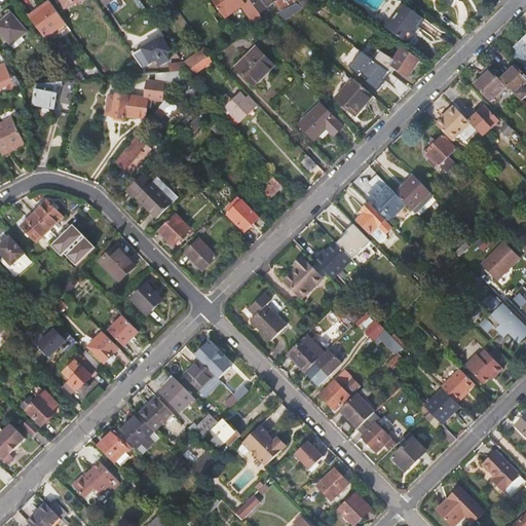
[(62,0),(66,8),(83,1),(82,0),(62,0)]
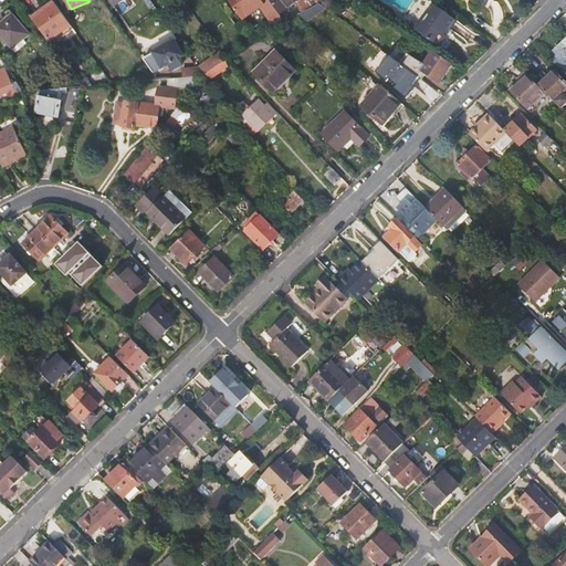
[(231,0),(243,18),(261,4),(271,18),(278,13),(276,11),(268,0),(231,0)]
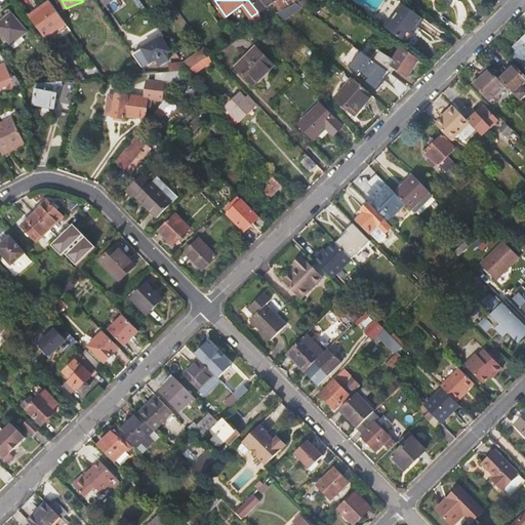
[(282,0),(248,0),(256,10),(271,1),(279,11),(288,7),(282,0)]
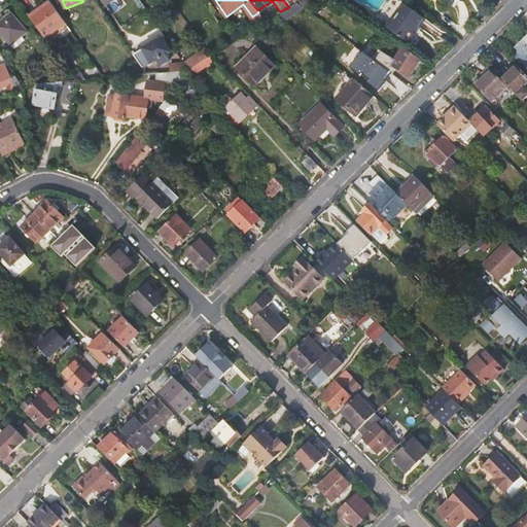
[(50,1),(30,15),(45,38),(66,23),(50,1)]
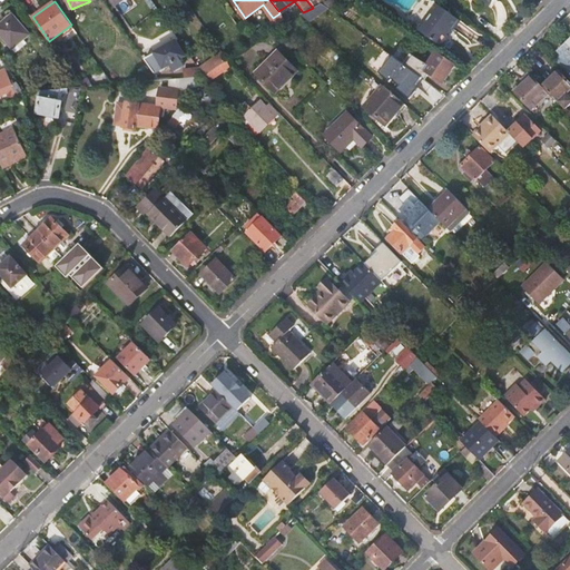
[(450,38),(448,36),(445,33),(450,28),(452,30),(459,21),(436,5),(431,12),(432,15),(428,21),(425,19),(416,30),(441,49),(450,38)]
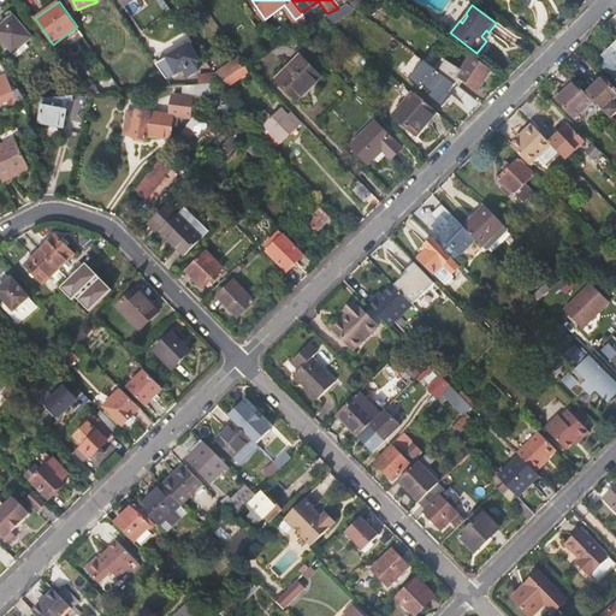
[(342,7),(332,12),(336,21),(345,17),(342,7)]
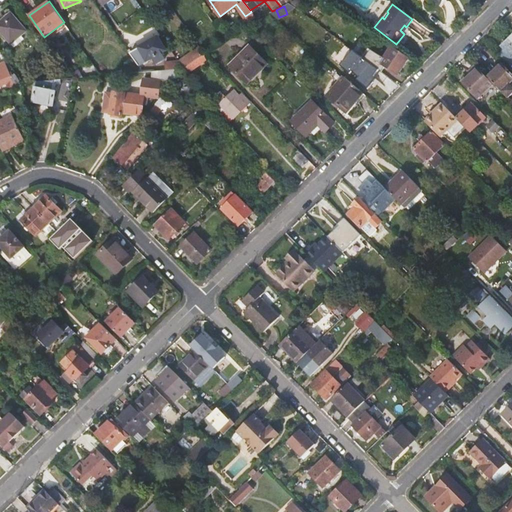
[(0,20),(0,31),(11,44),(12,43),(14,46),(23,38),(21,36),(27,30),(11,12),(0,20)]
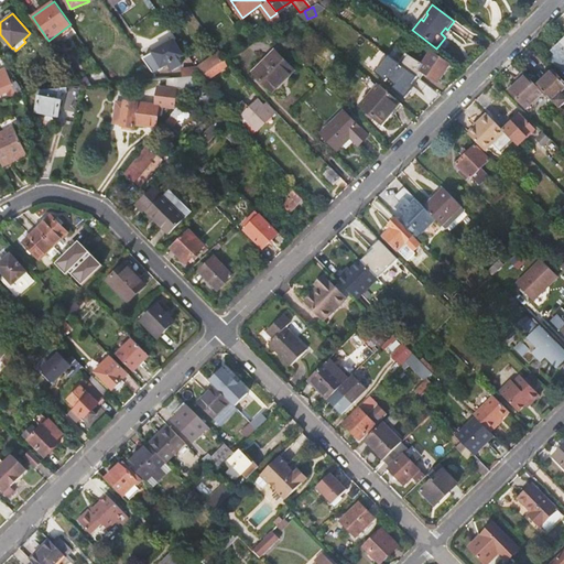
[(556,56),(551,62),(563,74),(563,72),(563,63),(563,62),(563,60),(563,39),(552,51),(556,56)]
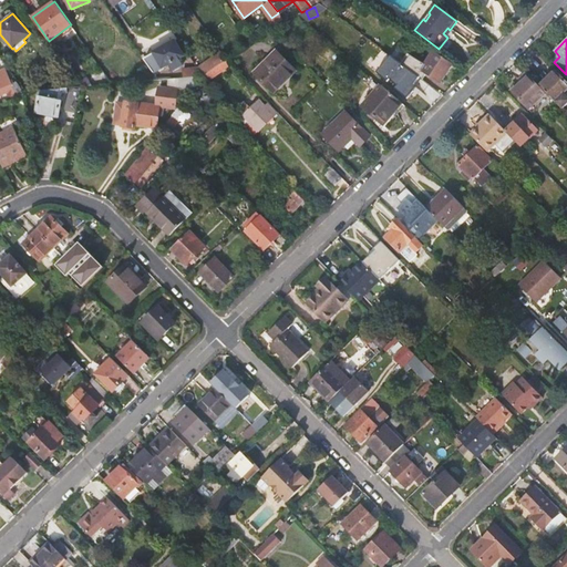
[(184,54),(174,41),(154,54),(164,68),(169,64),(174,70),(181,64),(177,59),(184,54)]
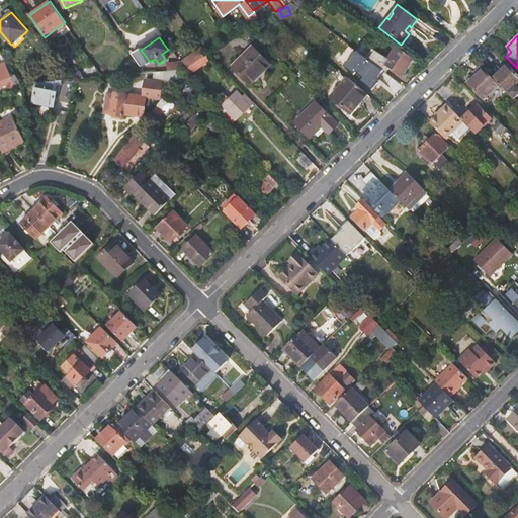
[(375,51),(362,40),(355,50),(363,56),(367,59),(372,52),(374,53),(375,51)]
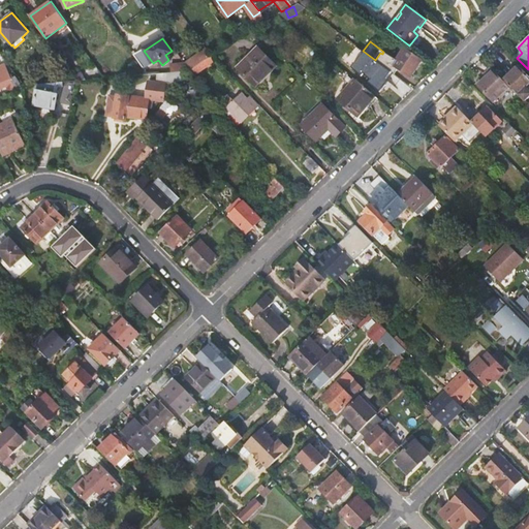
[(351,65),(364,54),(359,48),(346,58),(351,65)]
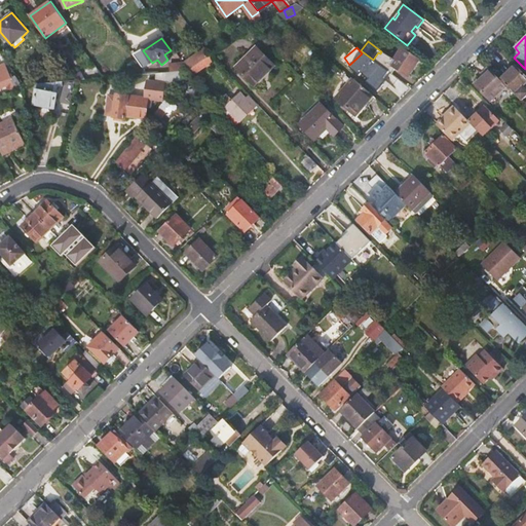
[(254,84),(274,64),(260,48),(238,68),(254,84)]
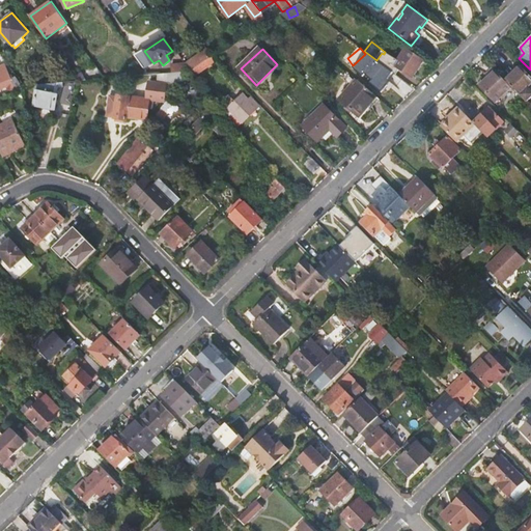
[(412,77),(423,60),(406,49),(395,65),(412,77)]
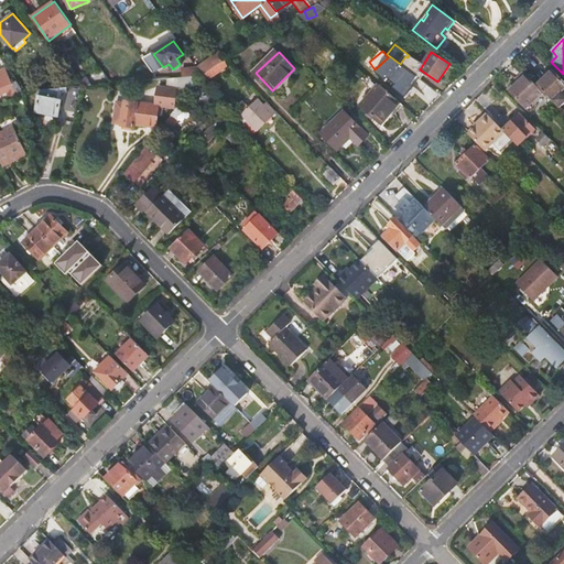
[(405,56),(400,64),(410,71),(411,72),(416,64),(408,57),(405,56)]
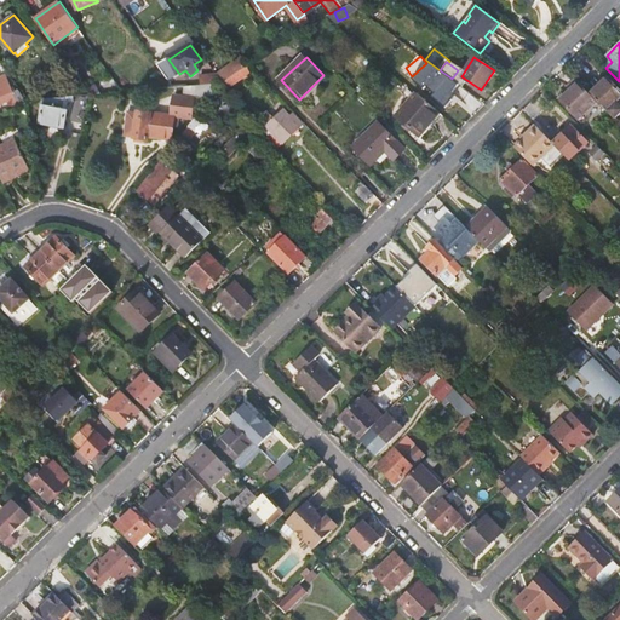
[(228,87),(253,70),(247,65),(224,80),(223,82),(228,87)]
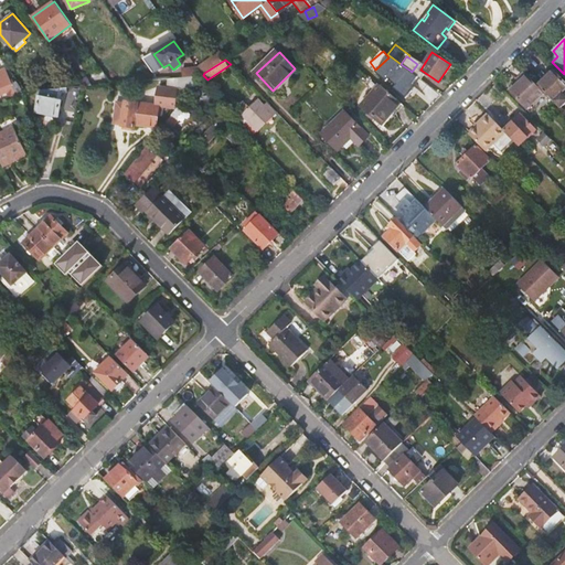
[(408,74),(411,71),(401,64),(396,61),(388,71),(393,74),(390,80),(395,83),(392,87),(412,102),(424,85),(408,74)]
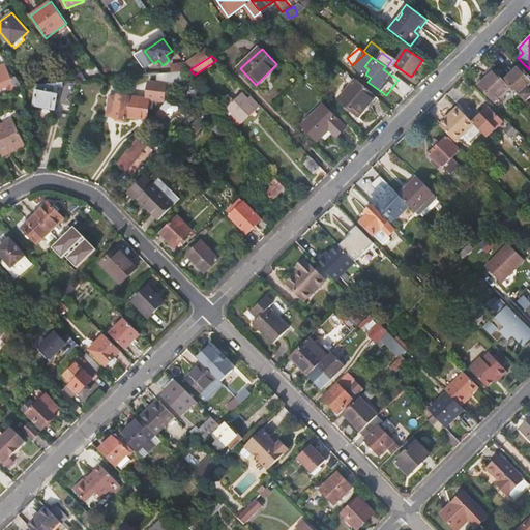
[(173,71),(189,70),(185,63),(172,65),(173,71)]
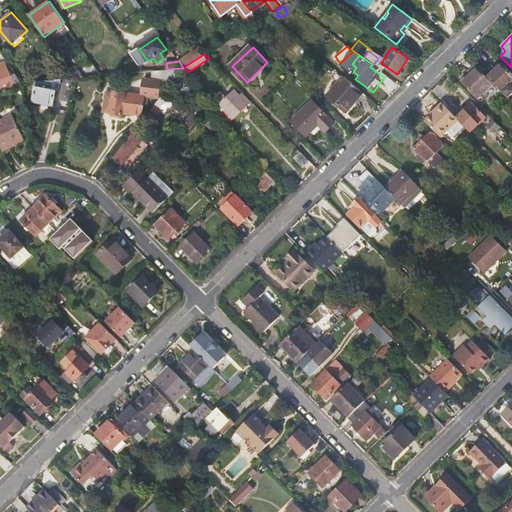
[(269,63),(267,62),(247,82),(248,83),(269,63)]
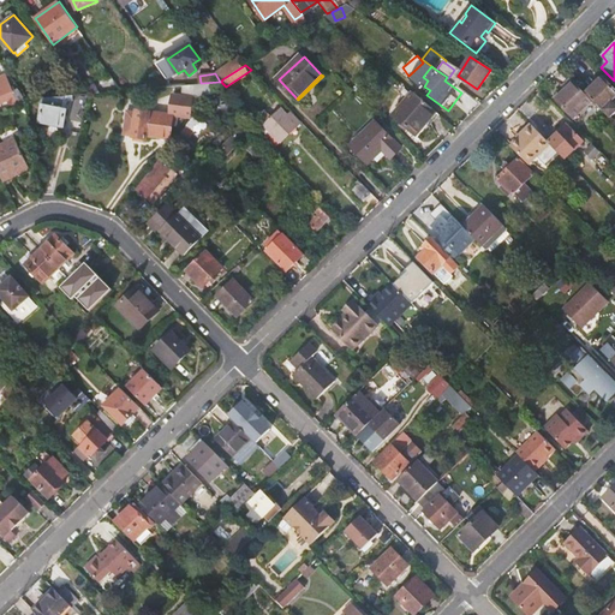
[(171,85),(165,76),(151,77),(151,88),(171,85)]
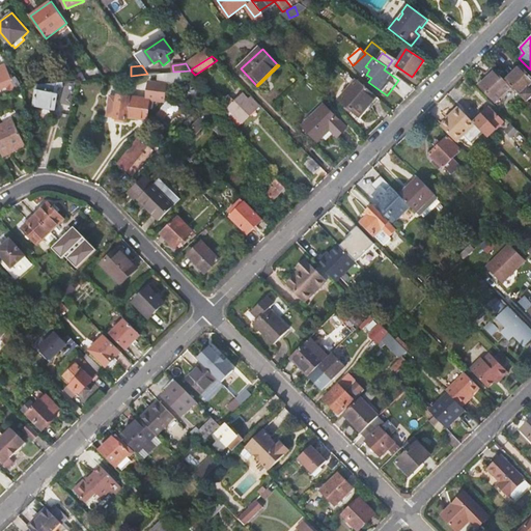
[(530,77),(521,66),(505,81),(510,85),(520,95),(527,103),(530,98),(530,77)]
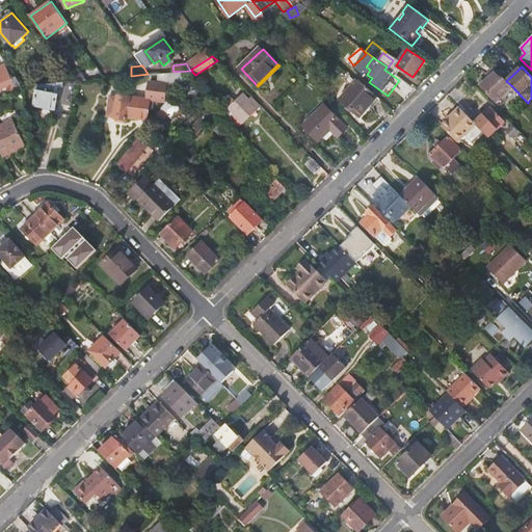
[(9,94),(24,88),(11,72),(9,72),(7,72),(6,70),(0,71),(0,89),(6,87),(9,94)]
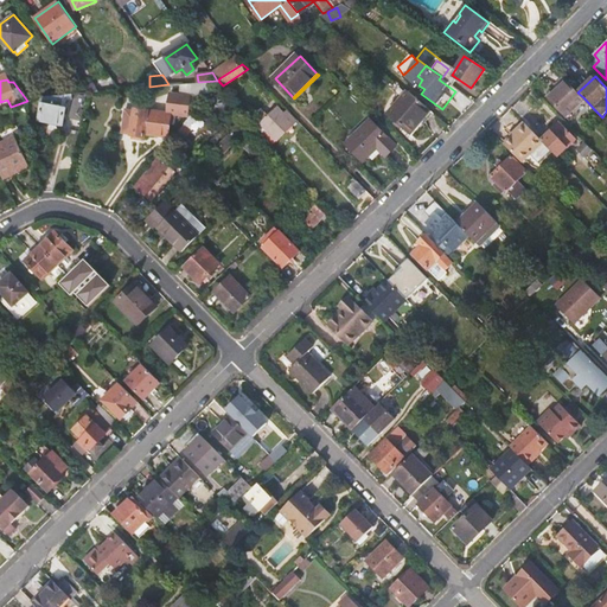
[(135,108),(134,110),(132,134),(132,135),(146,138),(147,133),(168,135),(170,123),(174,125),(176,115),(190,116),(218,81),(217,81),(198,82),(181,84),(180,93),(170,91),(167,113),(135,108)]
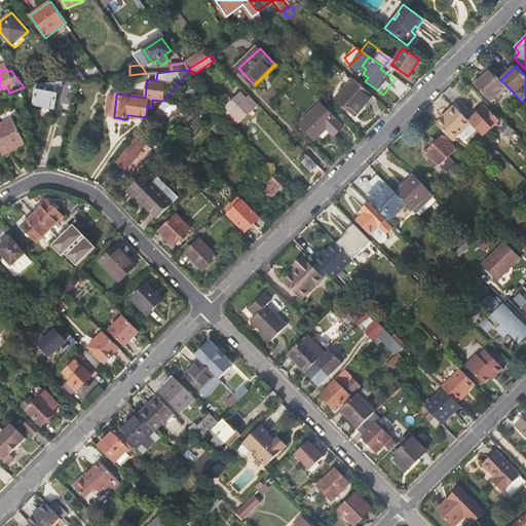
[(490,100),(505,84),(500,80),(497,77),(490,70),(475,84),(490,100)]
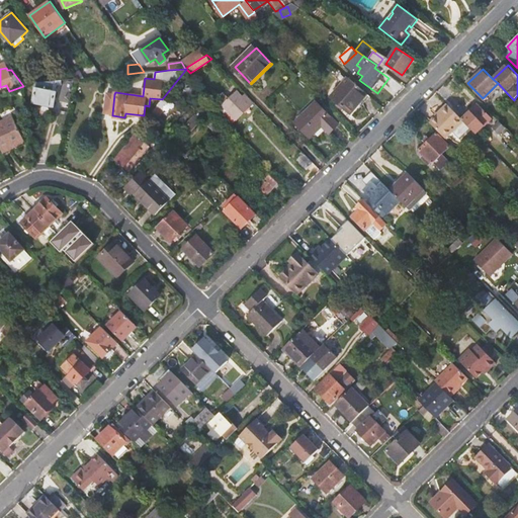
[(304,70),(298,75),(305,81),(310,76),(304,70)]
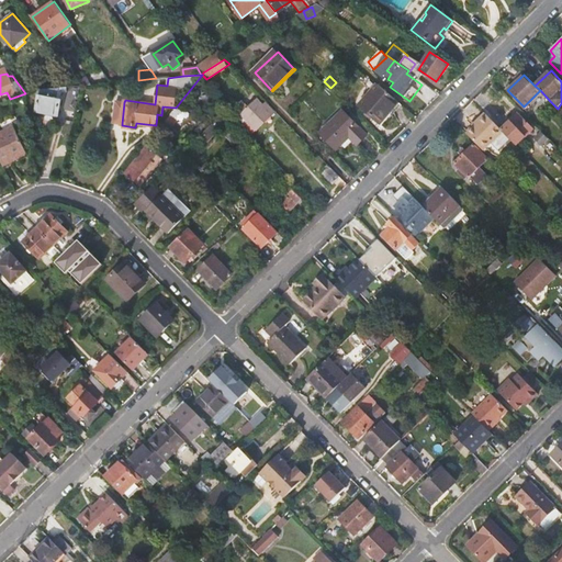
[(384,111),(394,99),(375,82),(358,103),(378,121),(385,113),(384,111)]
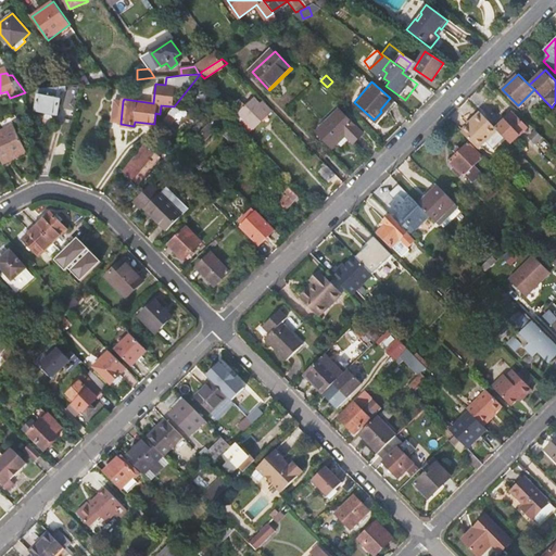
[(67,100),(77,101),(80,85),(78,85),(62,87),(62,90),(68,90),(67,100)]
